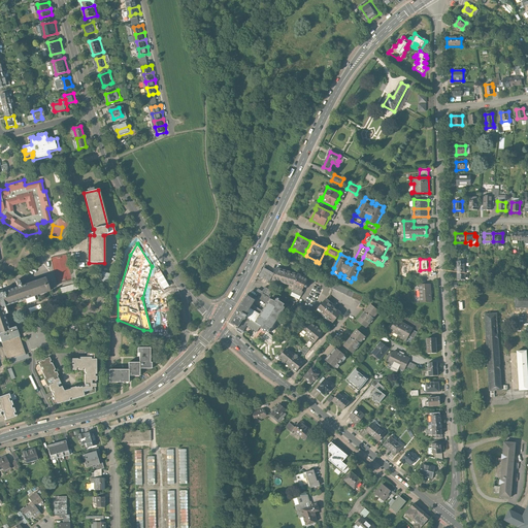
[(264,269),(259,277),(271,283),(274,274),(264,269)]
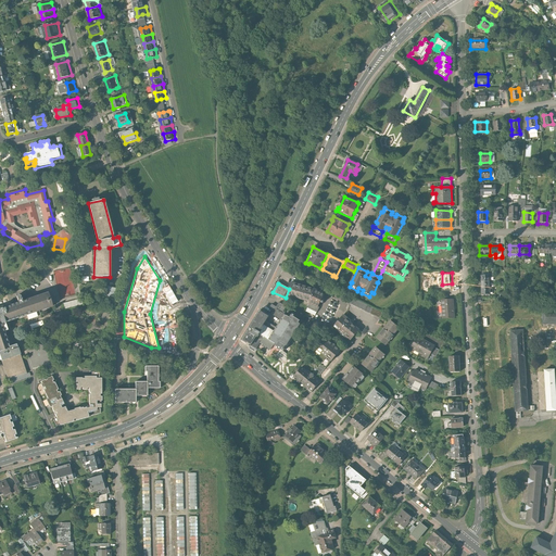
[(105,294),(115,297),(117,288),(109,285),(105,294)]
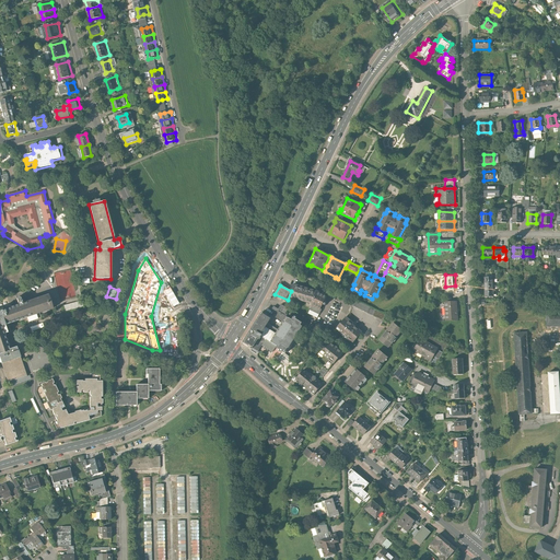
[(295,287),(293,287),(291,291),(288,300),(312,306),(310,311),(319,315),(326,301),(328,298),(317,292),(295,287)]
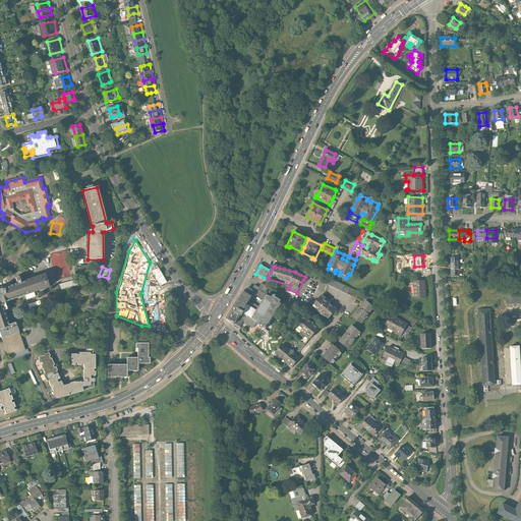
[(458,267),(451,267),(451,276),(455,276),(459,276),(462,276),(462,271),(458,271),(458,267)]
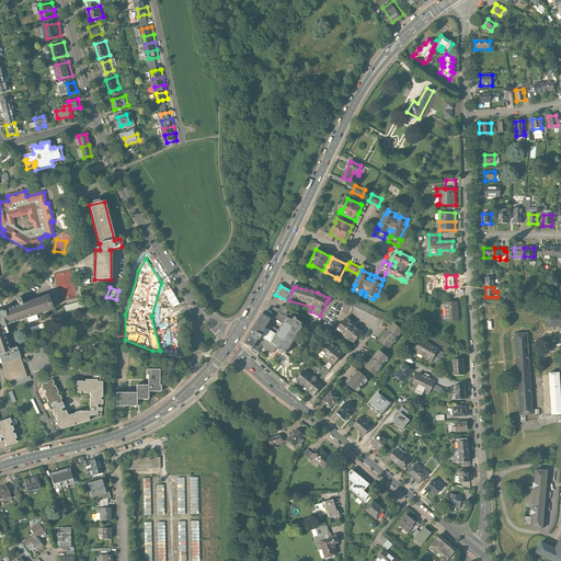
[(340,294),(339,296),(343,302),(353,307),(356,301),(340,294)]
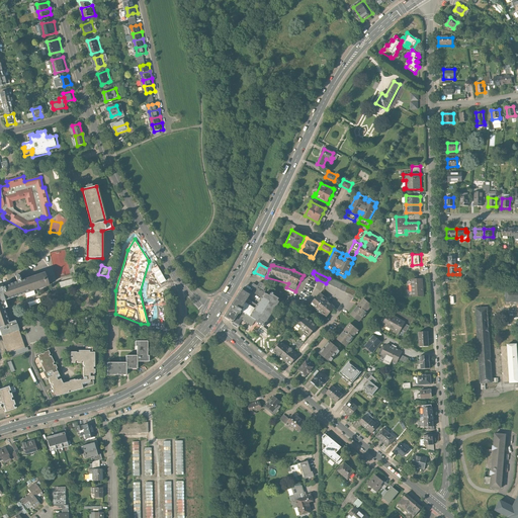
[(0,335),(2,335),(8,353),(22,349),(16,332),(18,331),(15,321),(9,323),(4,309),(7,308),(4,300),(49,285),(45,273),(21,281),(17,282),(0,287),(0,335)]
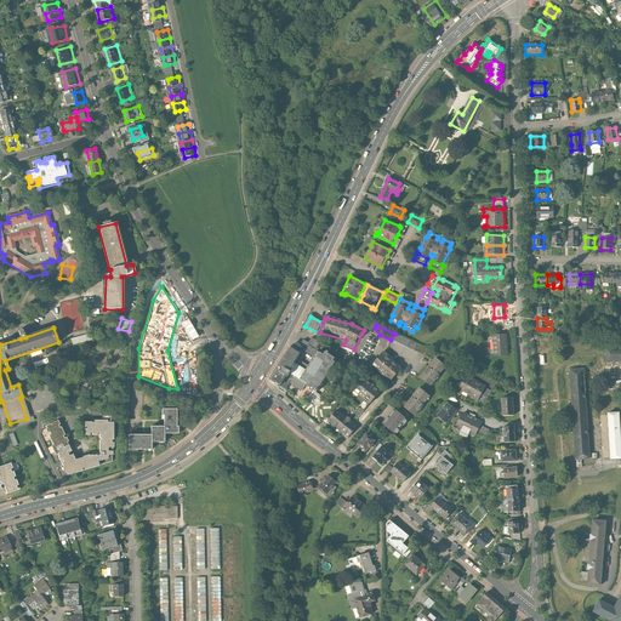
[(86,334),(72,339),(73,345),(89,340),(86,334)]
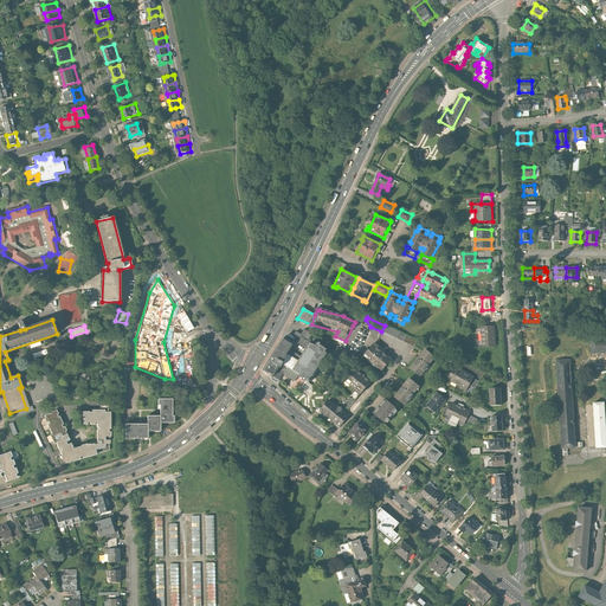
[(418,341),(385,326),(381,331),(414,347),(418,341)]
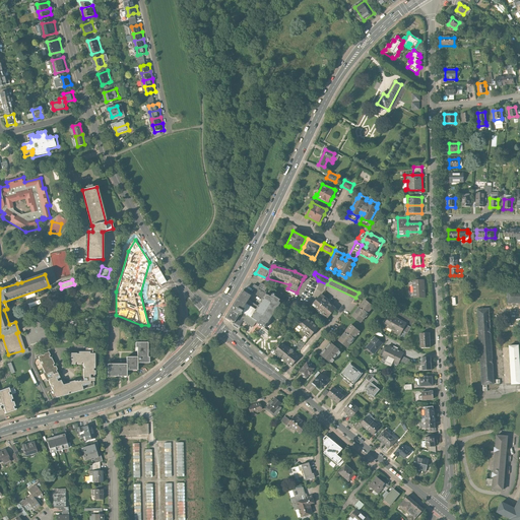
[(418,280),(413,280),(414,298),(425,298),(424,280),(418,280)]
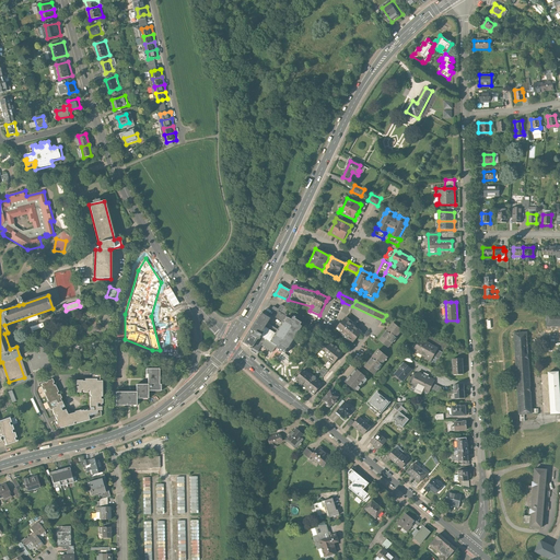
[(346,305),(340,303),(336,312),(335,315),(330,321),(336,324),(339,318),(341,316),(345,308),(346,305)]
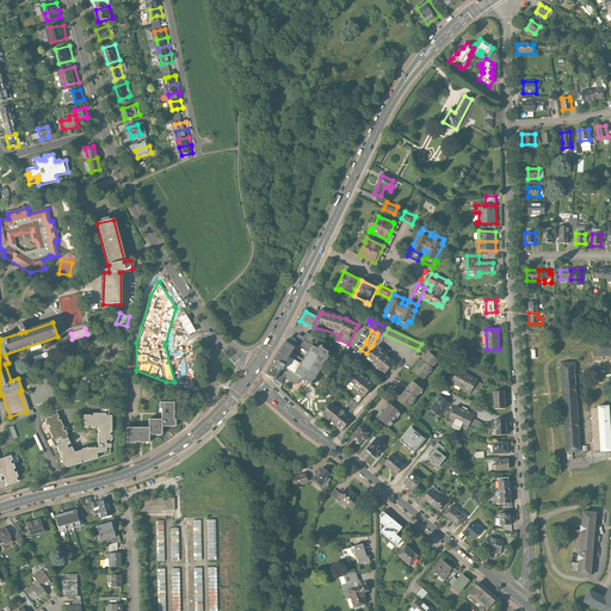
[(298,334),(296,339),(302,343),(304,340),(310,344),(315,338),(307,332),(303,338),(298,334)]
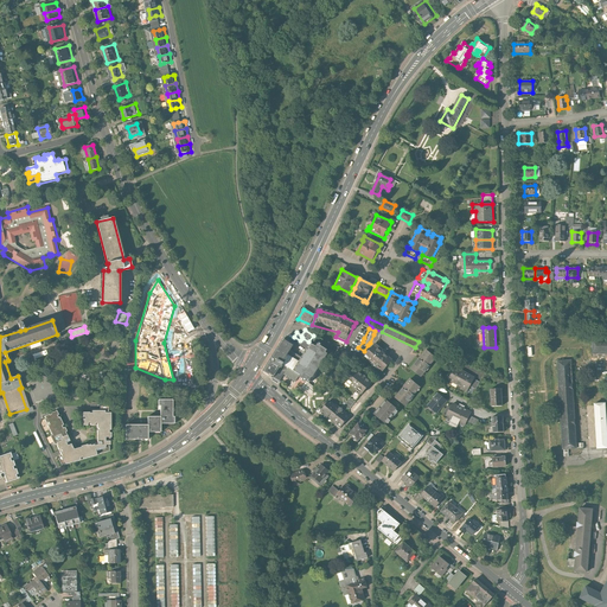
[(308,342),(302,338),(300,340),(298,344),(306,349),(310,343),(308,342)]
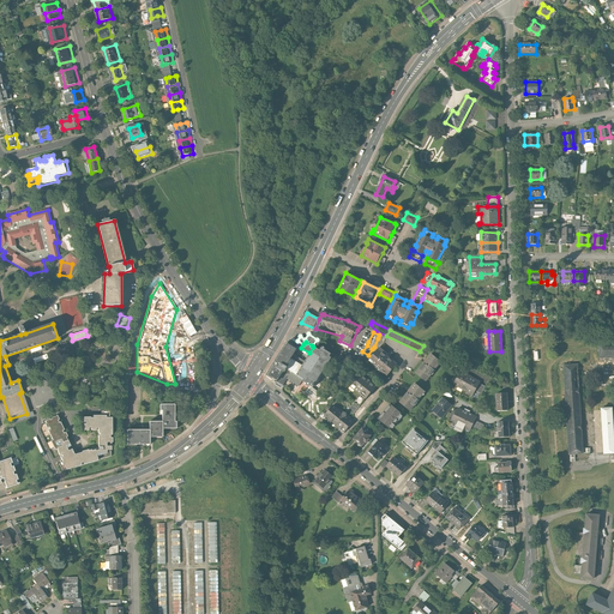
[(601,357),(613,356),(613,342),(600,343),(601,357)]
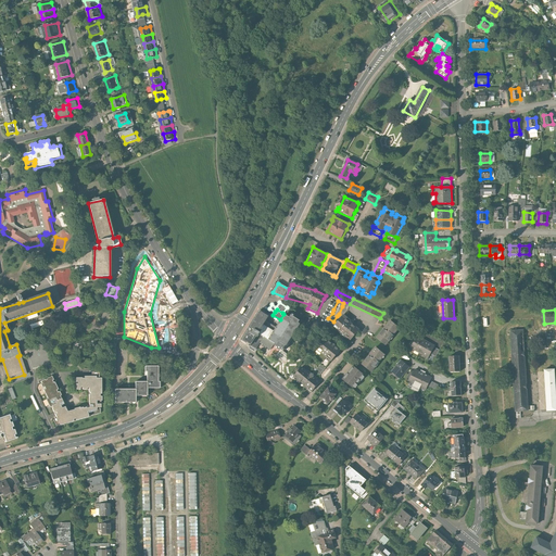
[(274,345),(281,350),(283,352),(301,325),(299,324),(300,320),(291,315),(290,318),(285,314),(276,328),(265,321),(269,316),(260,311),(242,339),(242,342),(250,346),(250,348),(254,351),(260,343),(270,350),(274,345)]
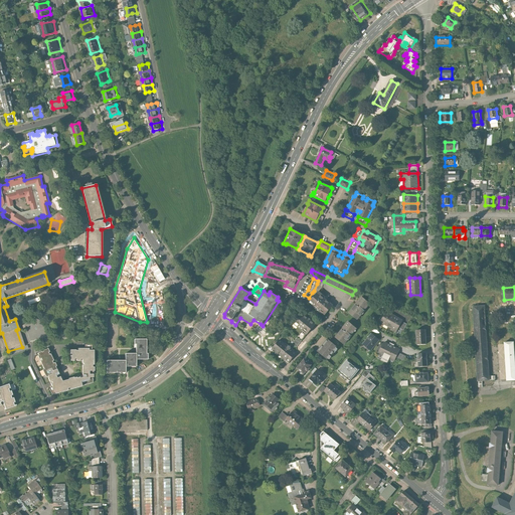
[(318,293),(310,303),(326,316),(333,307),(324,300),(325,298),(318,293)]
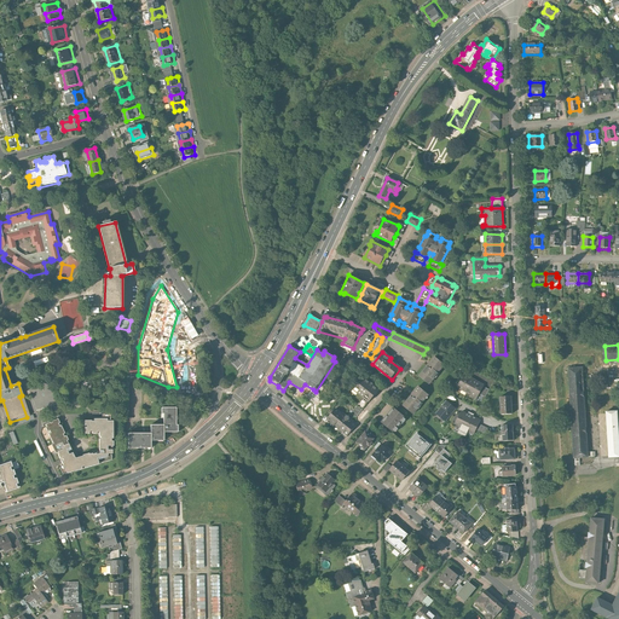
[(434,357),(418,376),(429,385),(445,366),(434,357)]
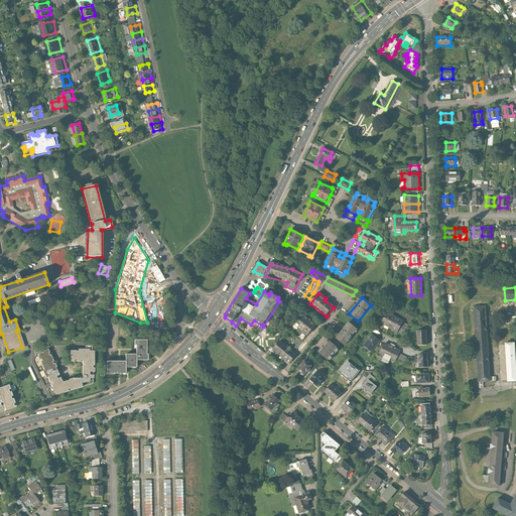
[(388,313),(382,324),(397,333),(400,329),(403,323),(403,321),(388,313)]
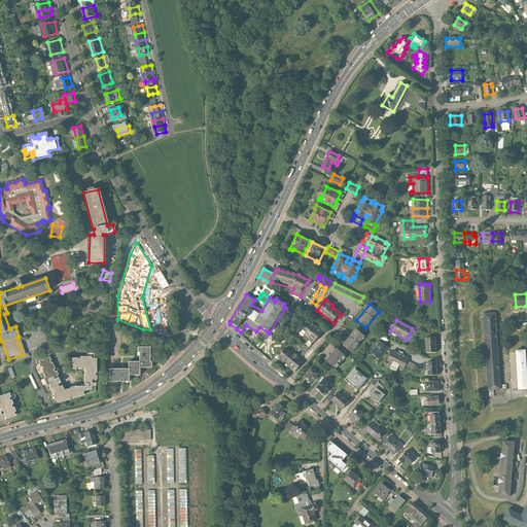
[(322,332),(309,321),(301,331),(314,343),(322,332)]
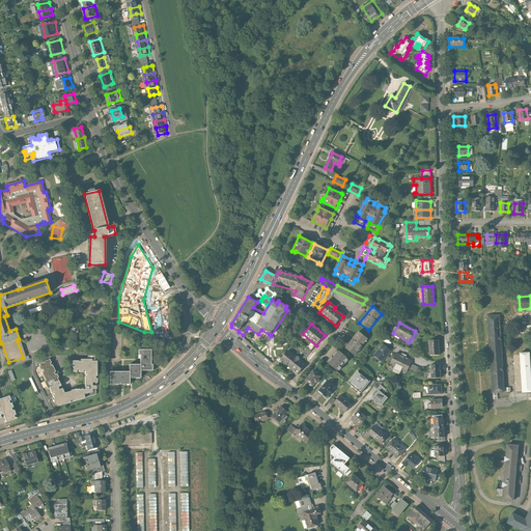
[(359,333),(345,350),(354,356),(367,340),(359,333)]
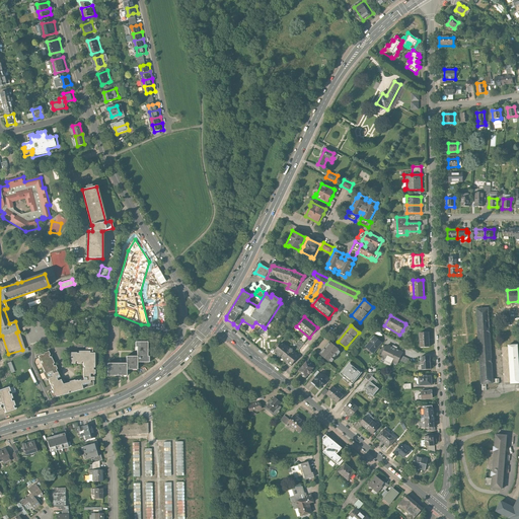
[(263,326),(258,331),(266,338),(270,332),(265,328),(263,326)]
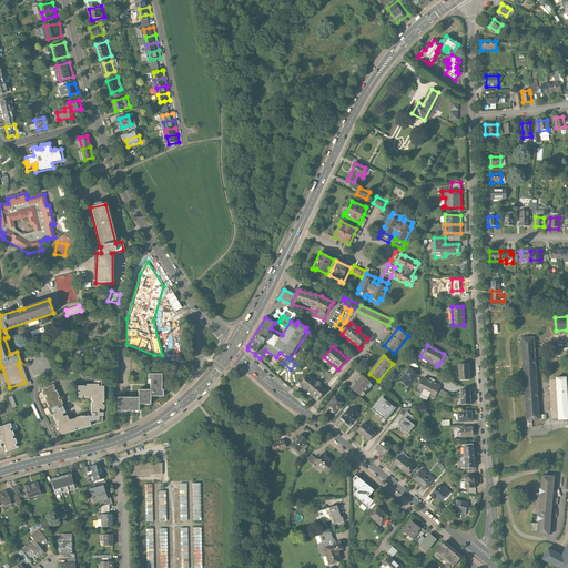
[(468,364),(459,364),(460,379),(469,379),(468,364)]
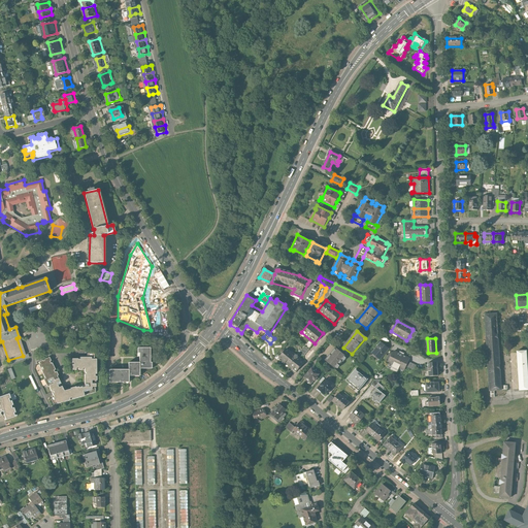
[(389,350),(381,342),(371,353),(380,360),(389,350)]
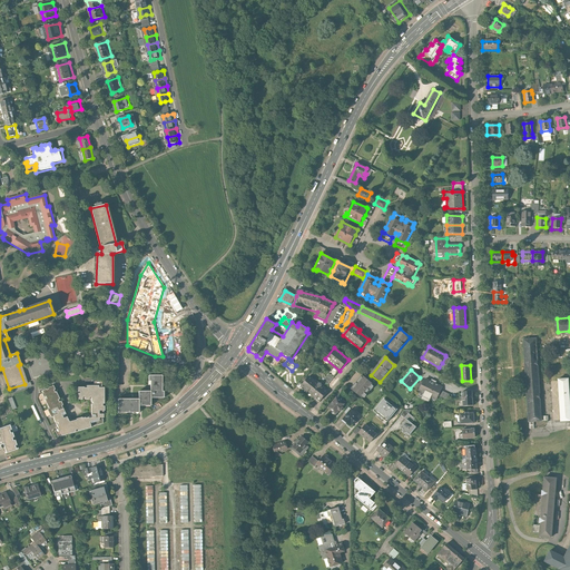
[(334,376),(328,373),(322,383),(326,386),(334,376)]
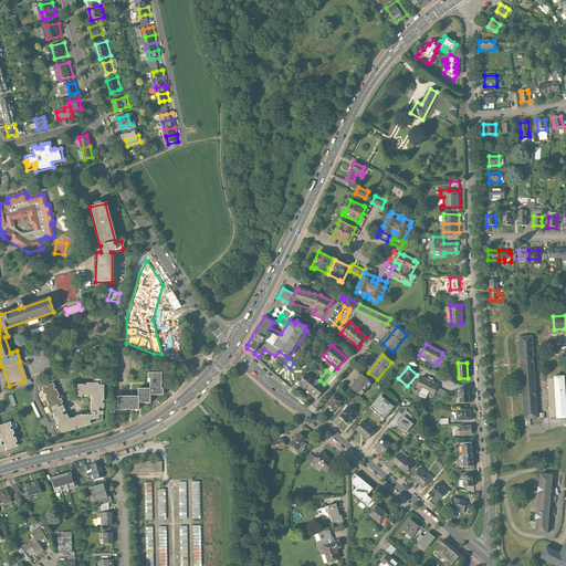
[(149,389),(149,395),(163,395),(163,389),(160,389),(160,374),(148,373),(148,378),(149,378),(149,389)]
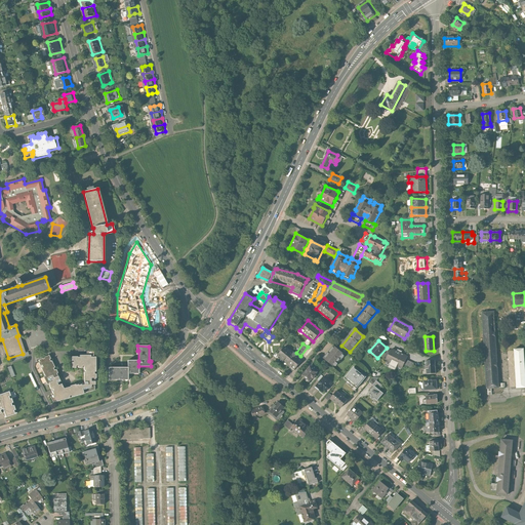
[(345,354),(334,346),(324,359),(334,367),(345,354)]
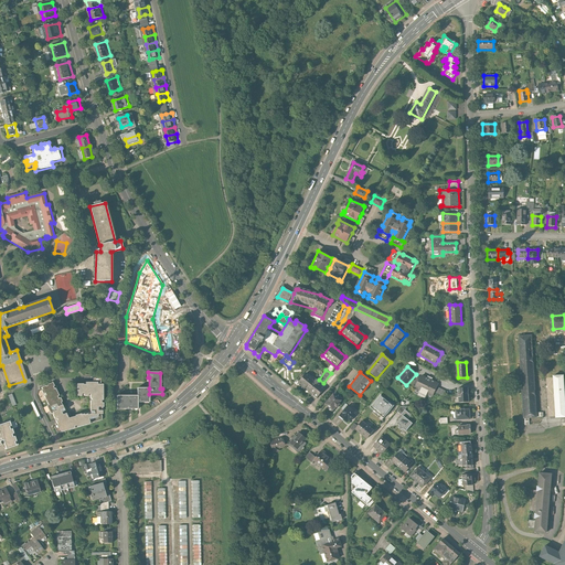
[(326,387),(307,373),(297,385),(316,400),(326,387)]
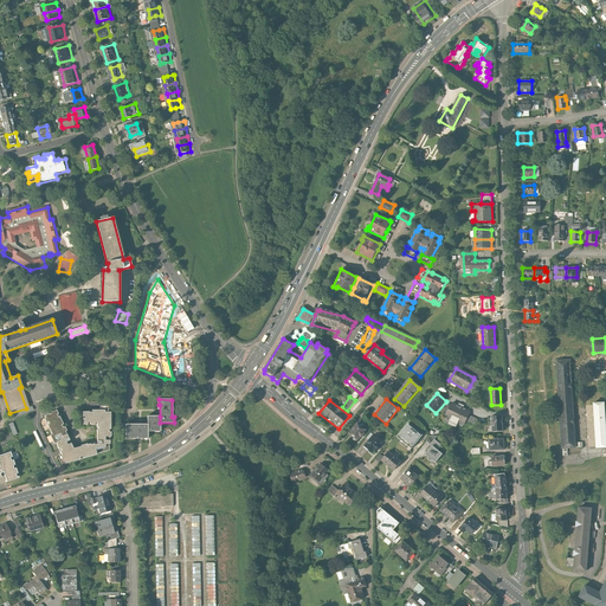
[(470,412),(452,404),(451,406),(446,416),(445,418),(450,420),(449,424),(456,427),(458,424),(463,426),(465,421),(470,412)]
